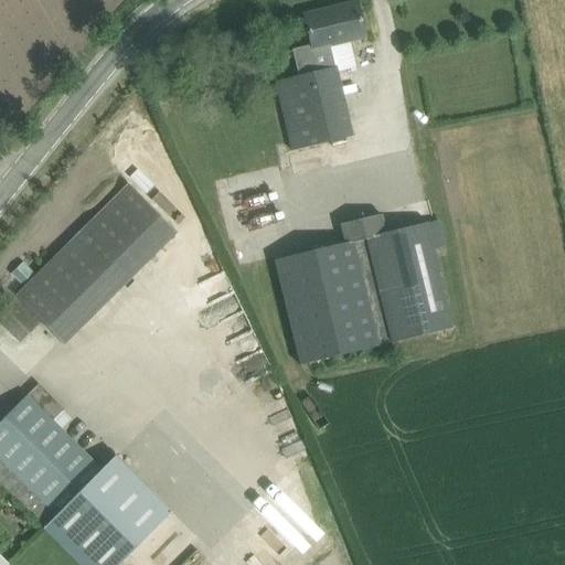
[(292,51),(299,77),(275,83),(291,151),(352,136),(336,71),(356,66),(351,41),(365,38),(358,2),(305,16),(311,45),(292,51)]
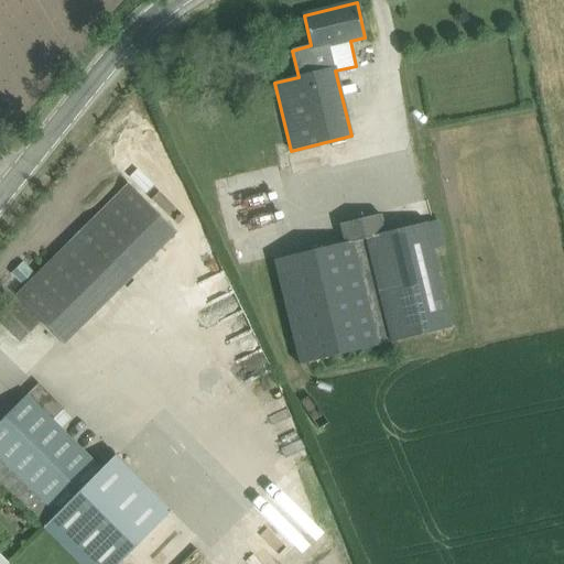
[(17,297),(63,345),(176,232),(130,185),(17,297)]
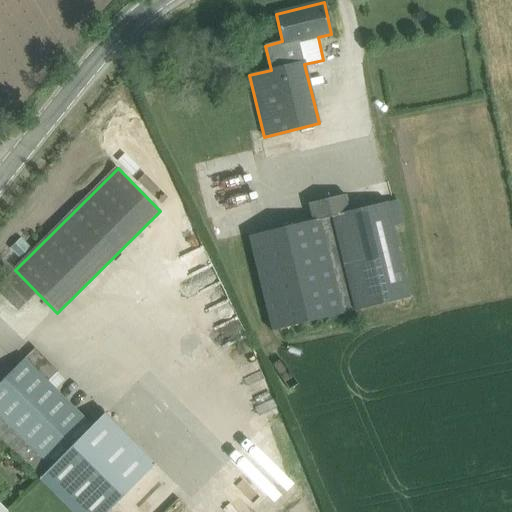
[(312,221),(248,237),(272,331),(343,314),(343,313),(355,310),(355,311),(411,297),(393,226),(405,223),(399,200),(388,203),(350,212),(345,195),(308,205),(312,221)]
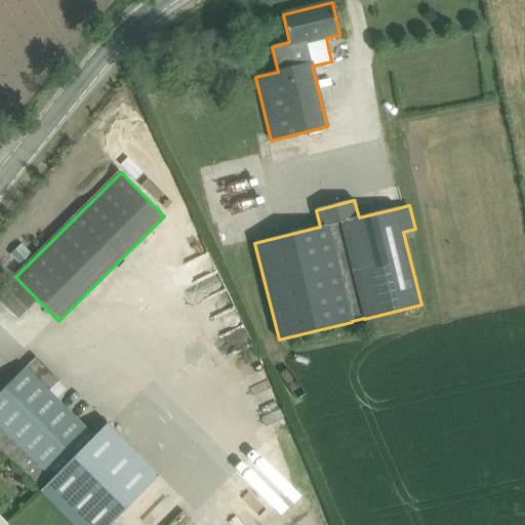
[(0,289),(0,303),(17,319),(34,301),(9,279),(0,289)]
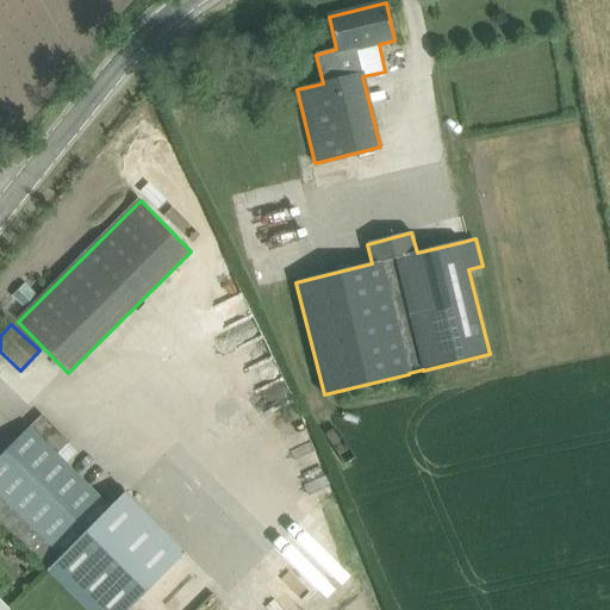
[(43,415),(0,456),(0,522),(49,570),(120,499),(111,491),(101,500),(55,456),(69,442),(43,415)]
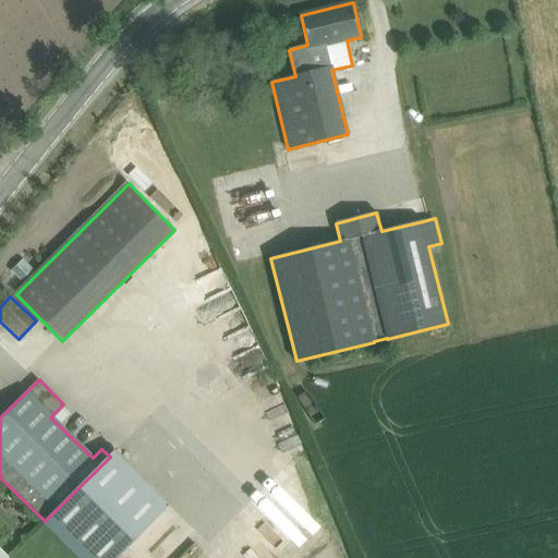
[(118,557),(170,506),(116,451),(110,457),(45,521),(44,522),(79,557),(118,557)]
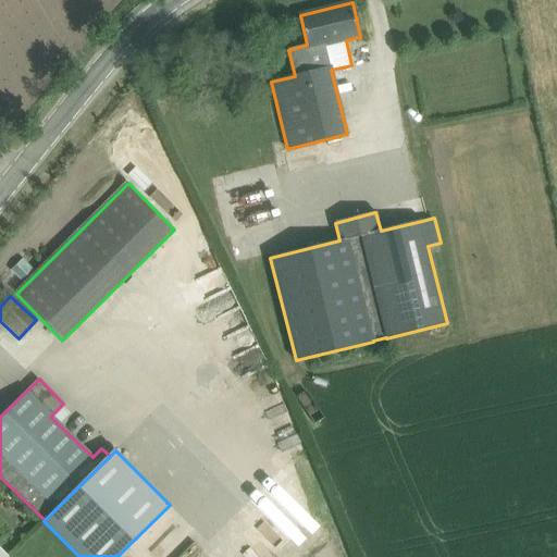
[(9,556),(0,547),(0,556),(9,556)]
